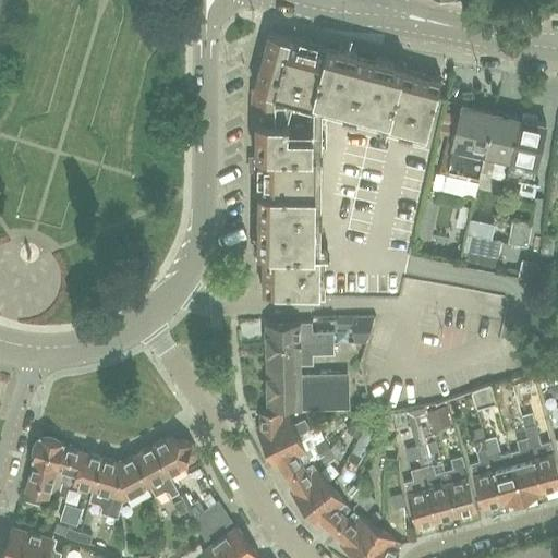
[(255,87),(252,87),(252,121),(257,121),(257,155),(261,155),(258,253),(264,253),(264,292),(334,293),(334,287),(383,287),(383,293),(401,294),(405,275),(509,296),(511,289),(513,277),(410,254),(446,97),(438,94),(443,79),(404,69),(405,63),(328,43),(326,47),(270,32),(255,87)]
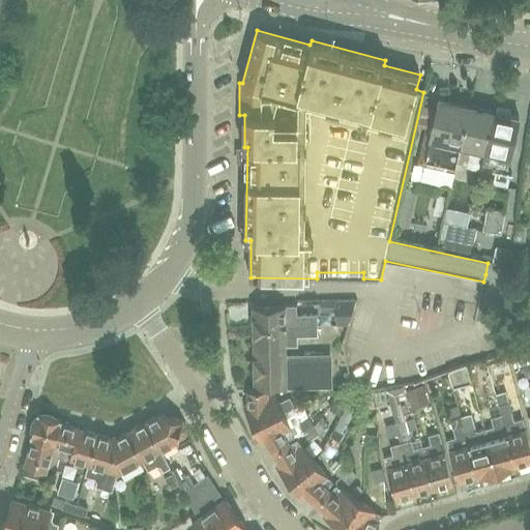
[(452,185),(458,162),(470,107),(438,99),(435,112),(430,111),(427,125),(432,126),(428,146),(422,144),(415,177),(452,185)]
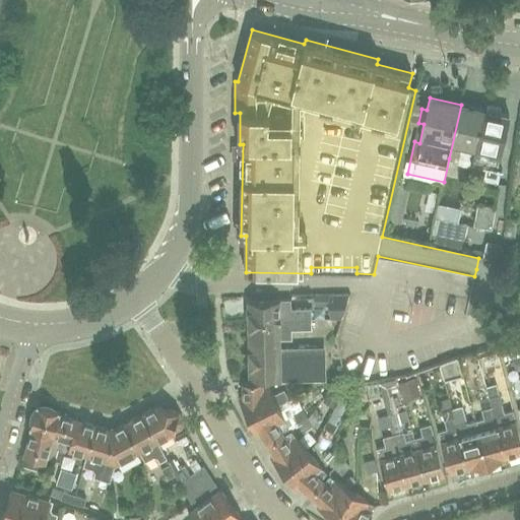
[(474,155),(476,146),(484,110),(461,105),(449,158),(458,160),(460,152),(474,155)]
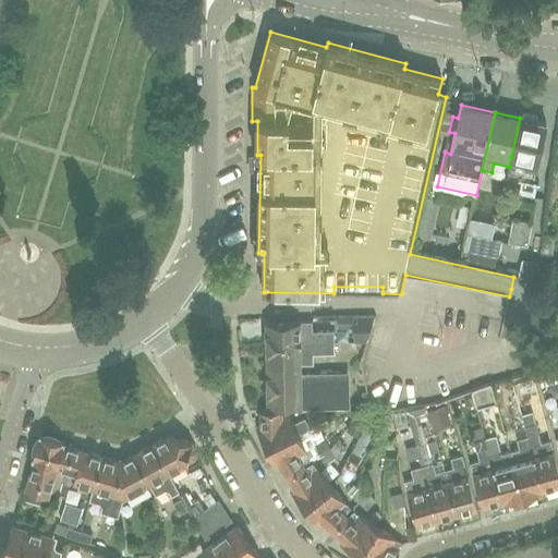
[(546,123),(520,118),(511,157),(509,167),(507,176),(534,182),(546,123)]
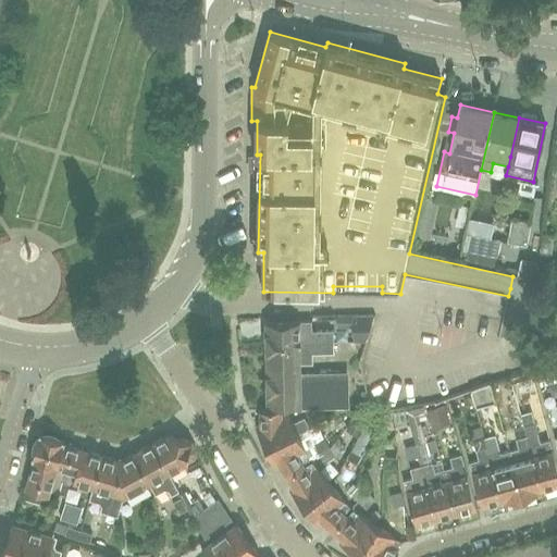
[(472,235),(468,251),(497,257),(500,240),(472,235)]
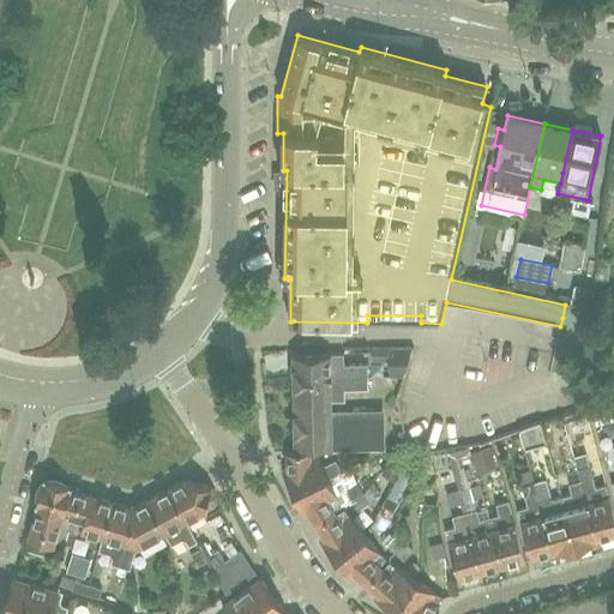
[(548,283),(516,277),(510,276),(507,289),(545,296),(548,283)]
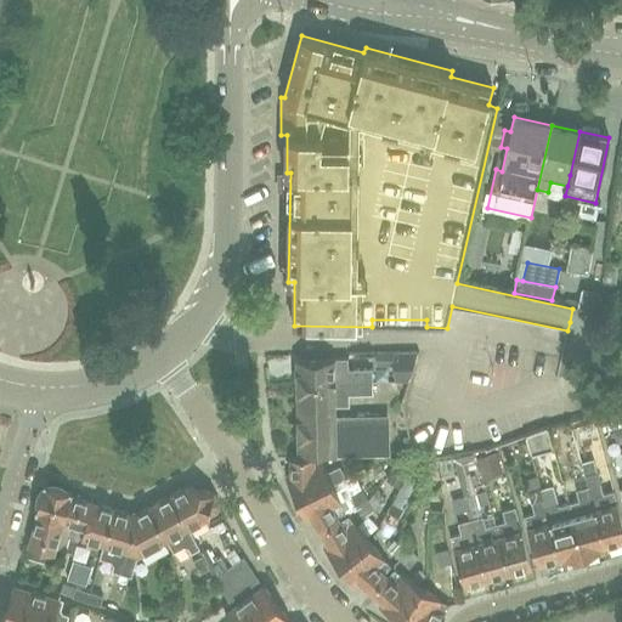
[(395,354),(395,383),(410,383),(419,352),(395,354)]
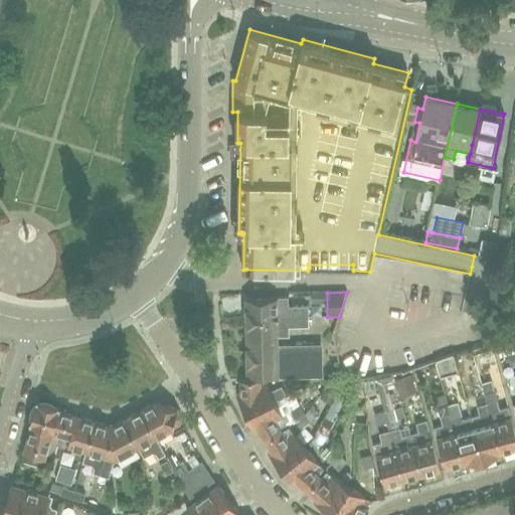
[(246,317),(308,316),(308,306),(288,306),(288,297),(246,298),(246,317)]
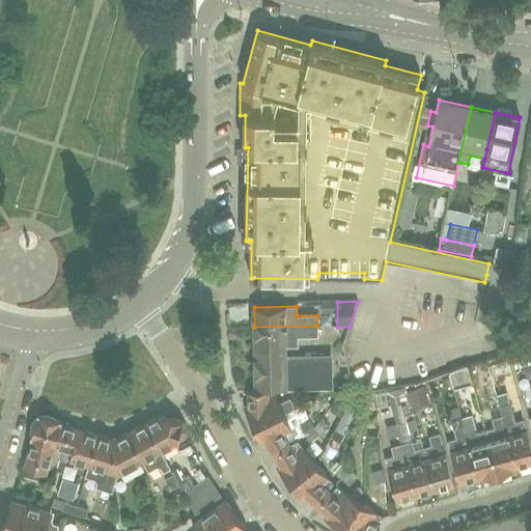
[(254,327),(255,387),(331,386),(331,356),(286,357),(286,347),(298,346),(298,336),(318,336),(317,326),(254,327)]
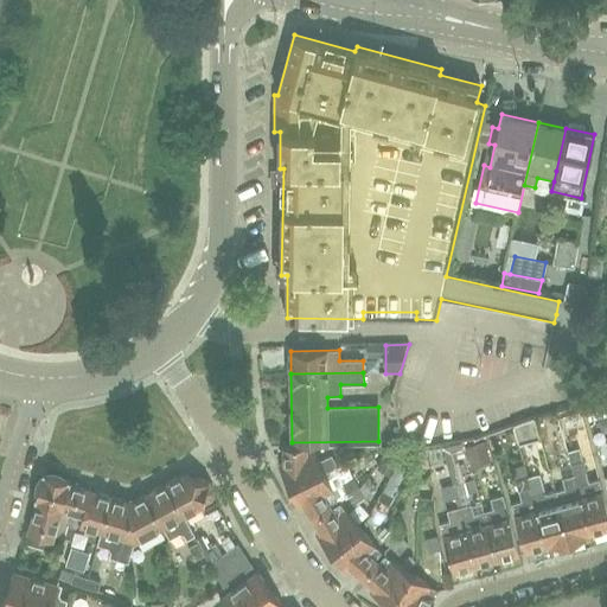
[(535,419),(513,427),(519,446),(541,440),(535,419)]
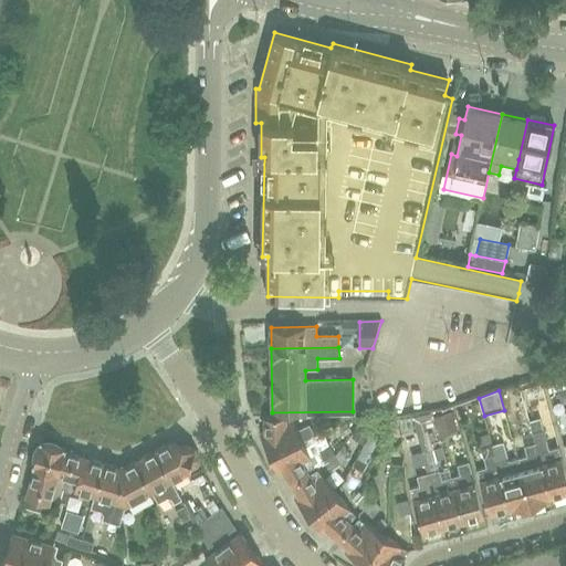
[(453,412),(433,418),(439,438),(459,432),(453,412)]
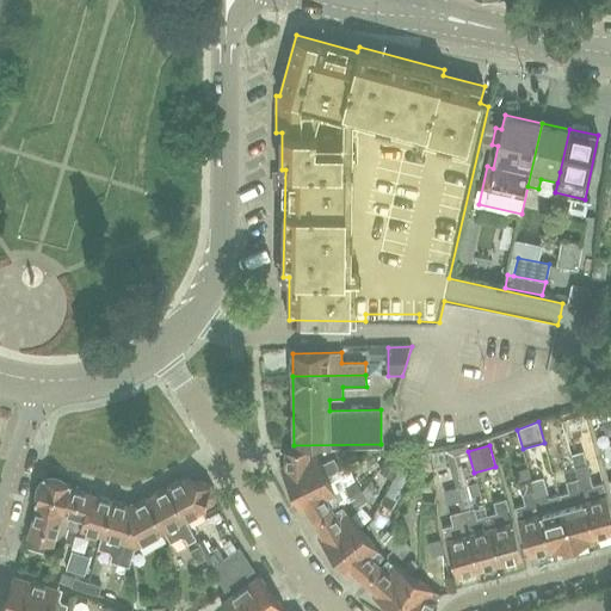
[(466,448),(445,452),(456,488),(467,486),(458,458),(468,455),(466,448)]
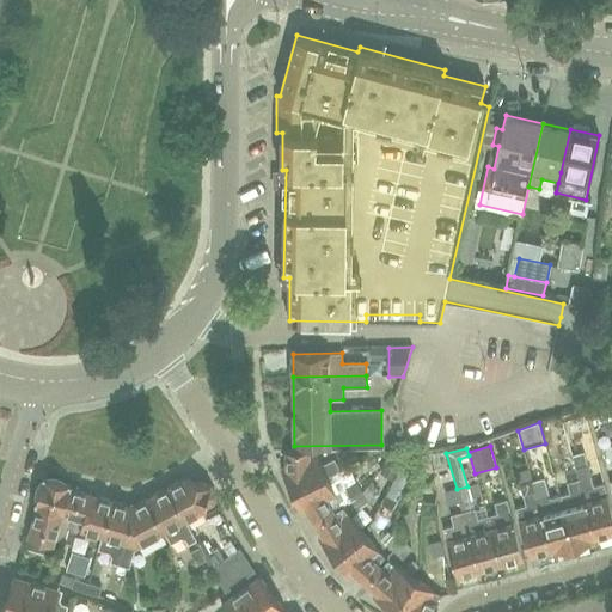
[(281,469),(292,490),(325,475),(326,477),(340,471),(334,459),(320,465),(314,453),(308,456),(308,451),(287,451),(287,466),(281,469)]
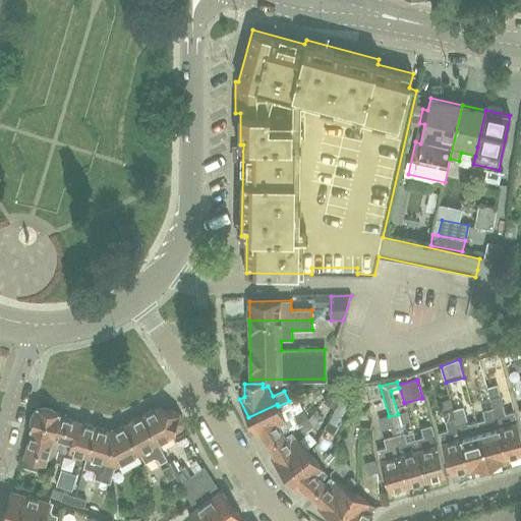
[(494,407),(508,457),(520,453),(520,436),(514,411),(506,413),(501,396),(491,399),(494,407)]
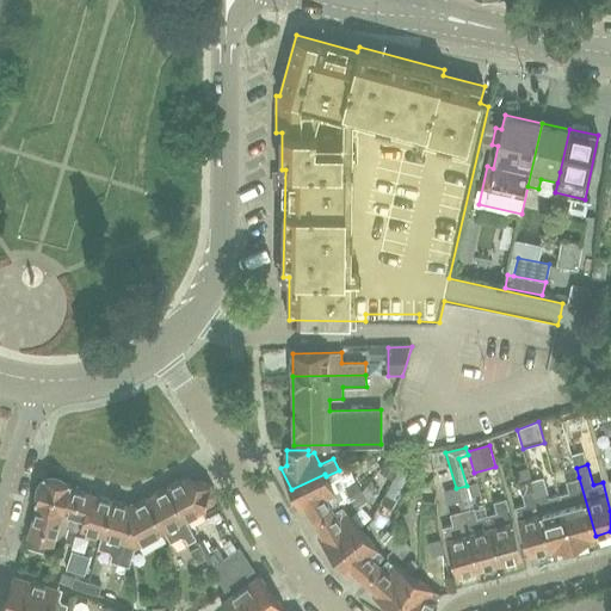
[(532,481),(528,467),(516,470),(519,485),(532,481)]
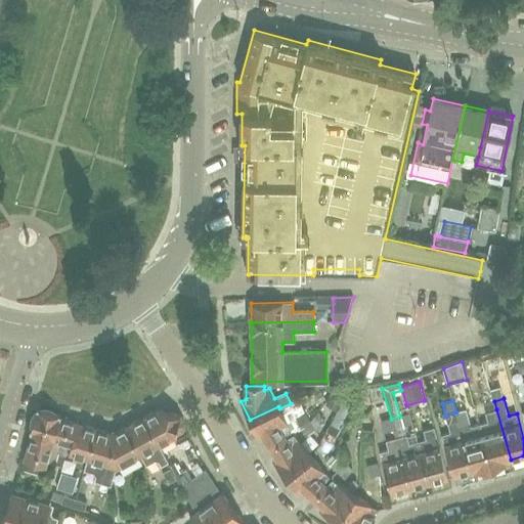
[(279,408),(278,406),(250,420),(259,439),(263,437),(269,447),(285,438),(285,436),(292,432),(288,424),(279,408)]
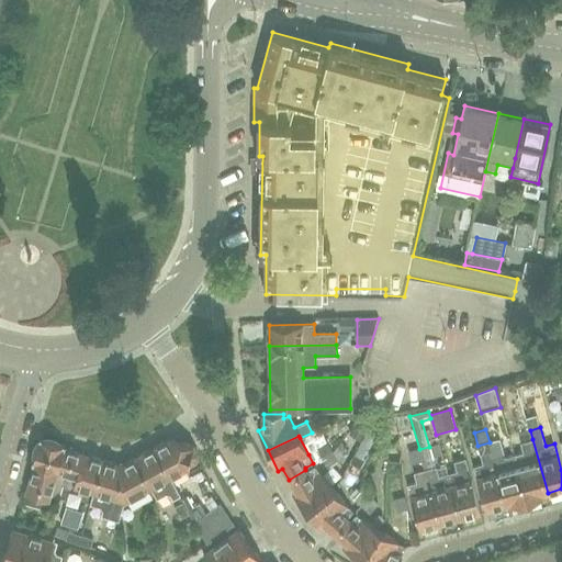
[(67,474),(74,451),(65,448),(66,446),(62,445),(57,440),(49,438),(44,439),(40,437),(38,441),(34,447),(33,453),(33,459),(32,463),(34,464),(25,494),(48,501),(57,471),(67,474)]
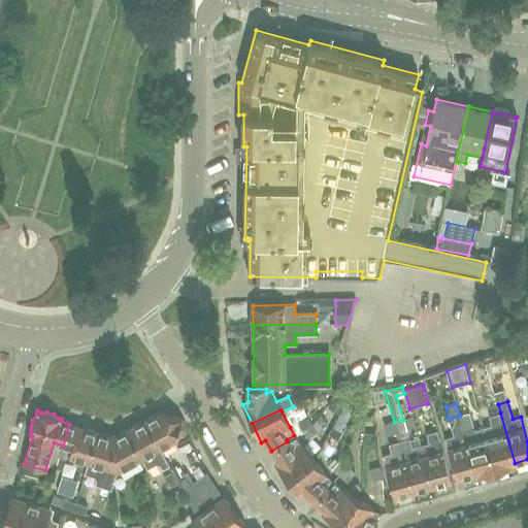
[(145,421),(159,448),(184,434),(186,428),(182,419),(161,413),(145,421)]
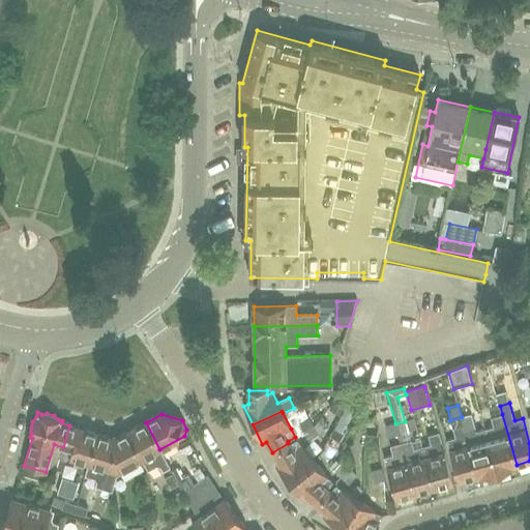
[(498,474),(518,468),(517,465),(502,414),(491,417),(493,427),(486,429),(498,474)]
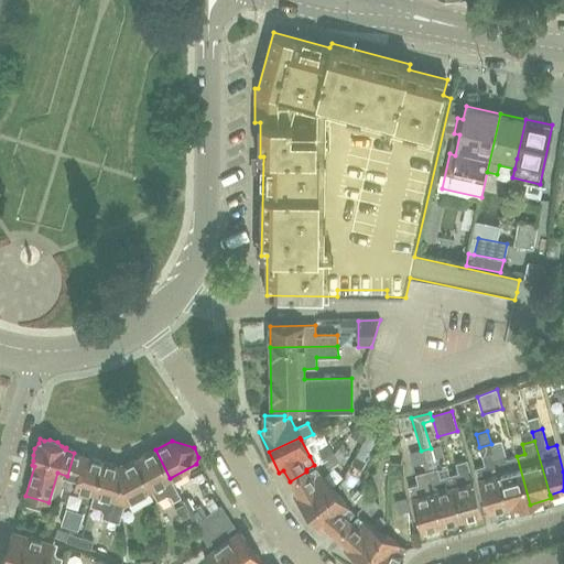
[(323,461),(334,454),(327,445),(317,452),(323,461)]
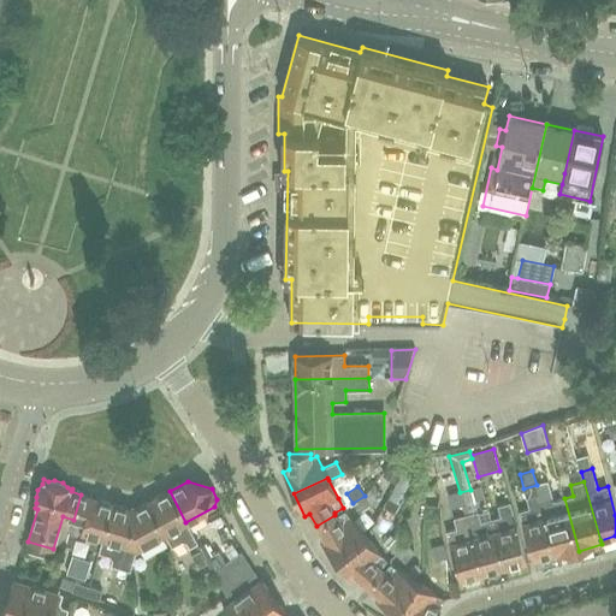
[(460,492),(463,505),(474,502),(471,490),(460,492)]
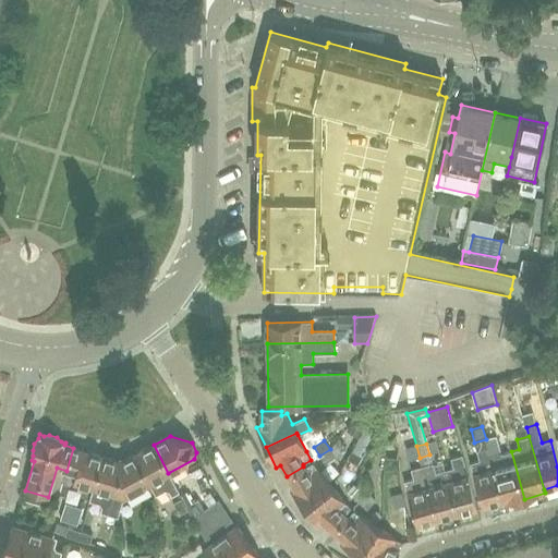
[(174,485),(168,473),(154,445),(134,455),(150,483),(150,484),(157,495),(166,490),(169,492),(171,496),(178,493),(174,485)]
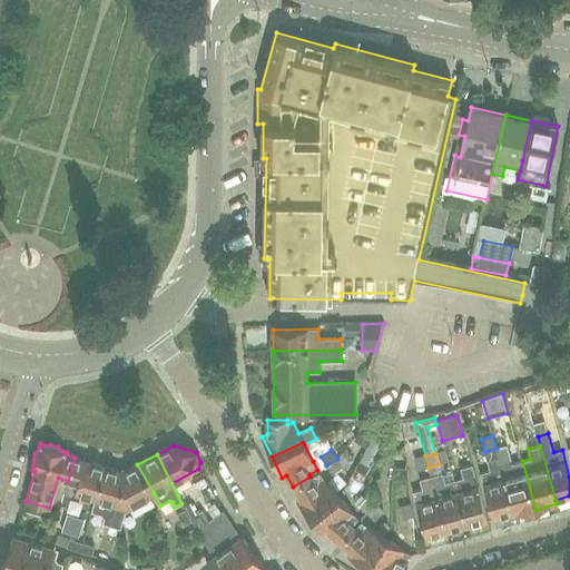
[(499,458),(516,516),(536,510),(522,461),(513,463),(511,454),(499,458)]
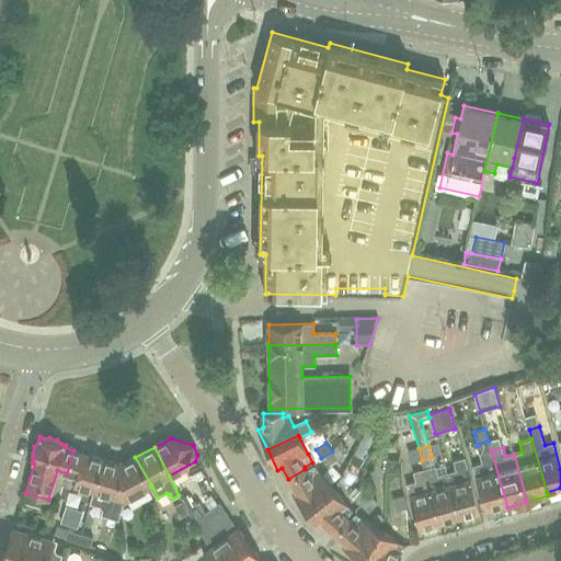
[(422,460),(419,448),(408,451),(411,464),(422,460)]
